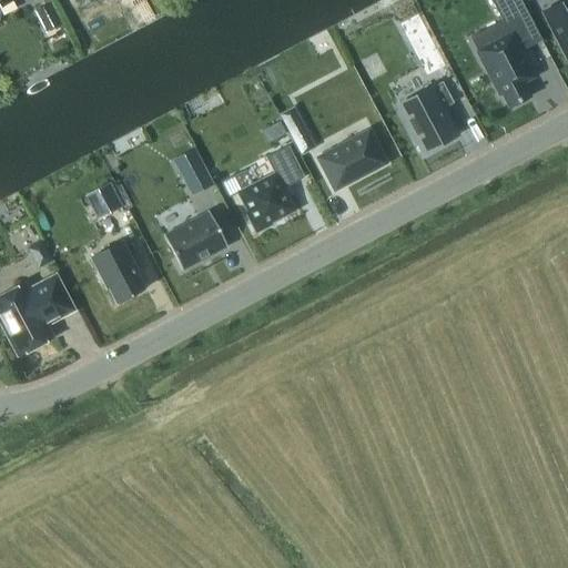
[(0,0),(0,12),(0,11),(0,8),(14,0),(0,0)]
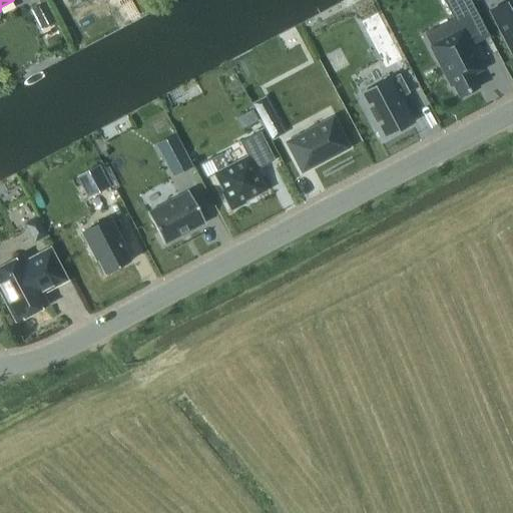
[(451,34),(429,46),(450,86),(452,85),(459,97),(477,88),(470,75),(483,68),(471,46),(488,37),(469,0),(441,0),(454,23),(447,26),(451,34)]
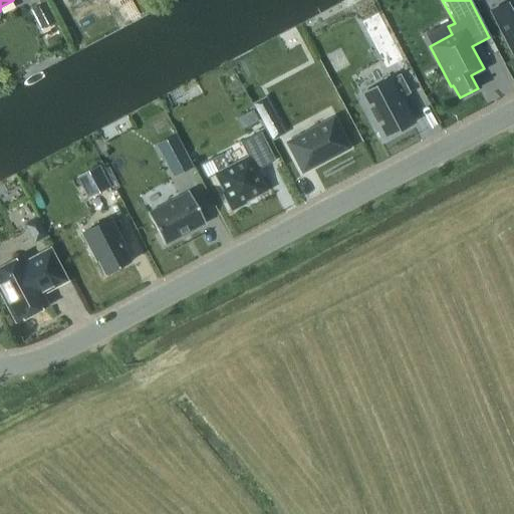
[(513,0),(507,0),(508,2),(491,10),(513,53),(513,52),(513,0)]
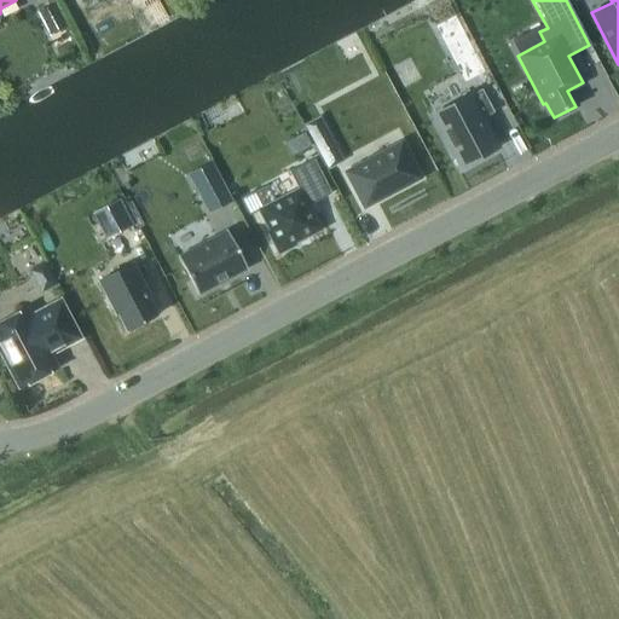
[(48,36),(67,27),(55,3),(36,12),(48,36)]
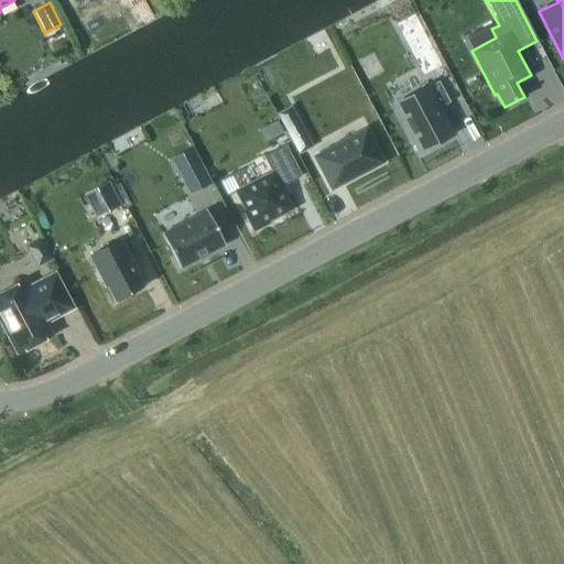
[(426,87),(394,104),(420,152),(451,136),(437,109),(448,102),(437,82),(426,88),(426,87)]
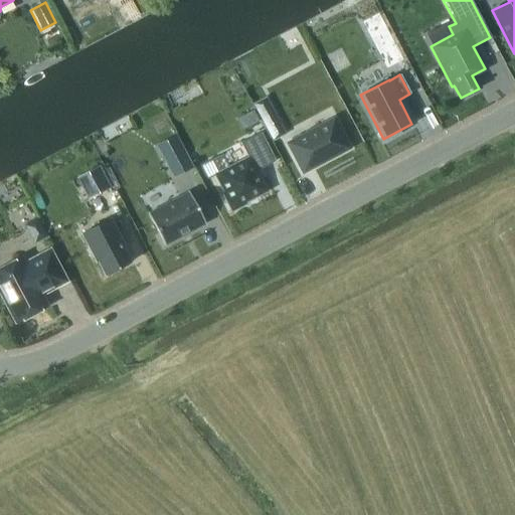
[(272,109),(259,116),(272,140),(285,134),(272,109)]
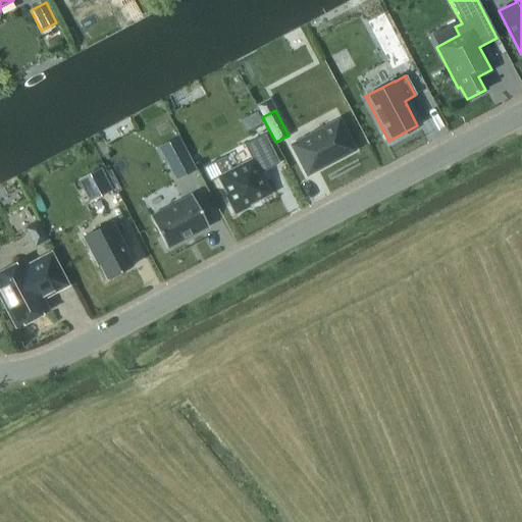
[(256,112),(248,116),(253,127),(261,123),(256,112)]
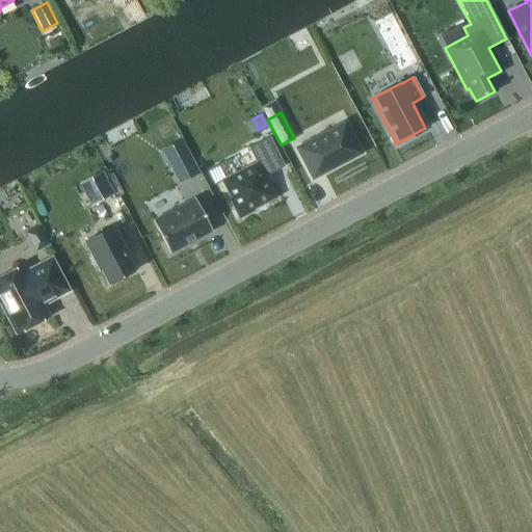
[(344,124),(297,149),(313,177),(358,153),(344,124)]
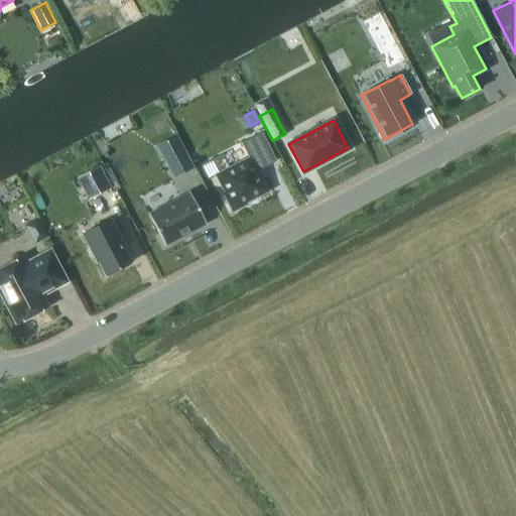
[(248,157),(215,174),(224,192),(222,194),(231,212),(245,205),(244,203),(266,191),(256,171),(275,161),(260,132),(240,143),(248,157)]
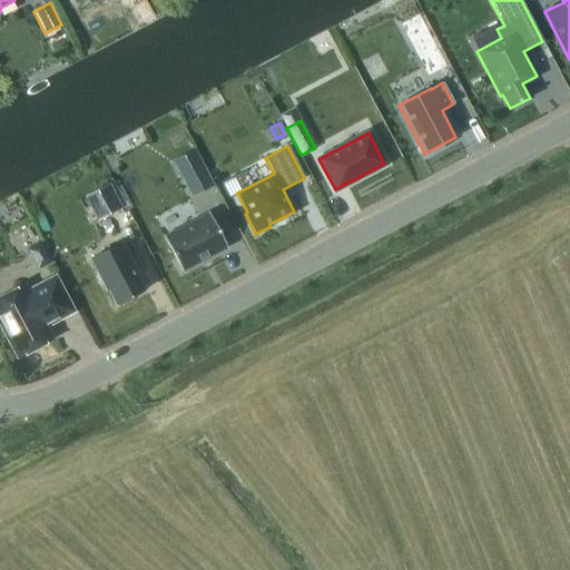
[(199,161),(179,172),(192,196),(212,186),(199,161)]
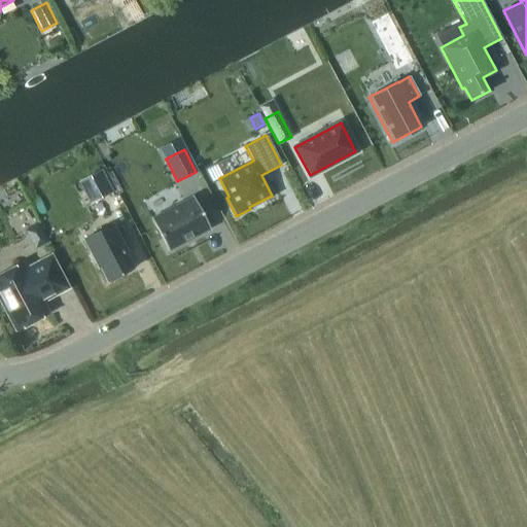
[(101,170),(78,181),(90,204),(112,192),(101,170)]
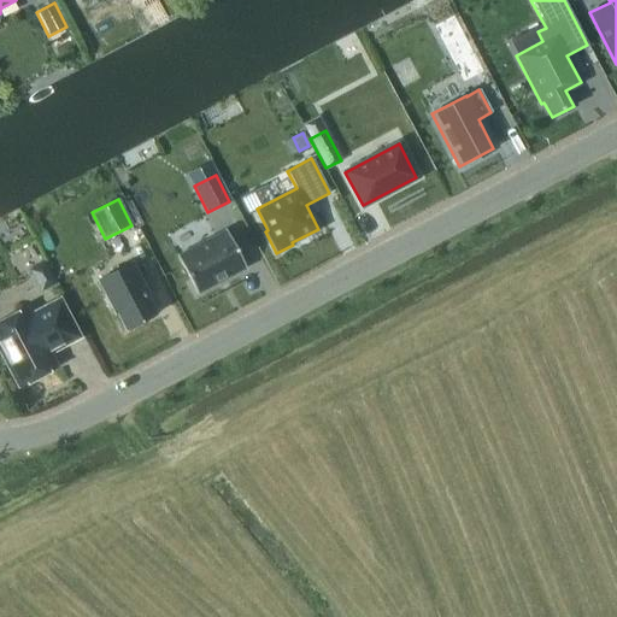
[(177,256),(176,256),(197,294),(198,294),(197,293),(244,268),(245,269),(246,268),(225,230),(224,230),(224,231),(177,256)]
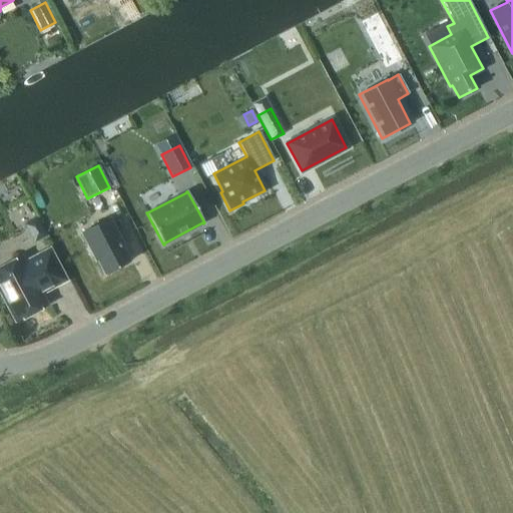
[(130,263),(122,247),(123,246),(109,219),(81,234),(95,262),(97,261),(104,276),(130,263)]
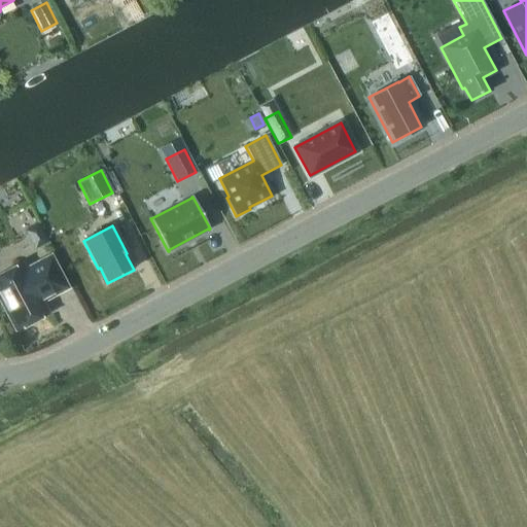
[(43,234),(30,241),(34,249),(47,242),(43,234)]
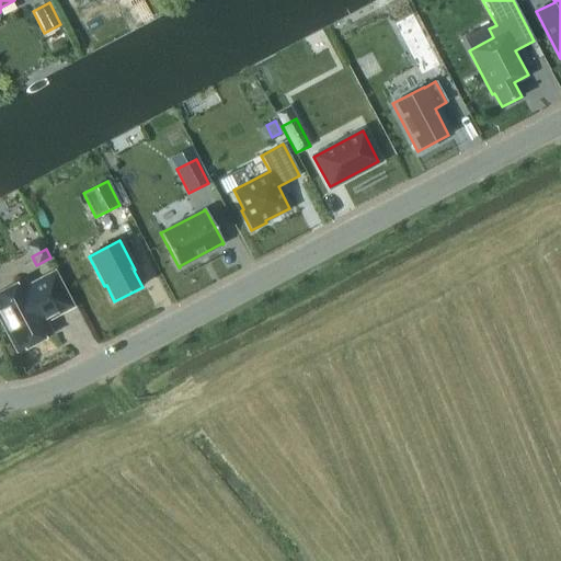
[(75,307),(55,268),(27,284),(24,277),(0,290),(0,324),(15,354),(54,333),(47,322),(75,307)]
